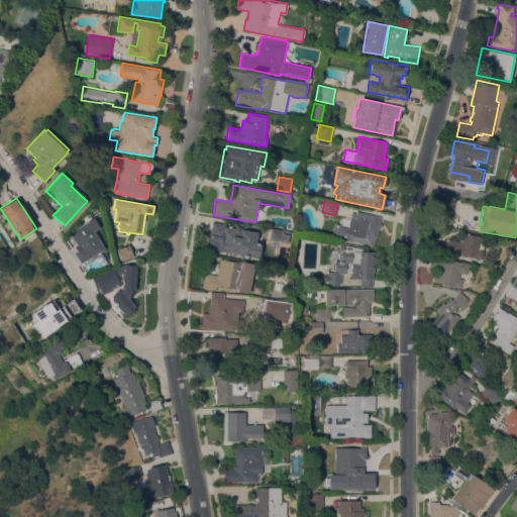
[(356,211),(381,216),(380,222),(381,223),(381,227),(379,226),(377,238),(375,237),(374,246),(331,237),(335,223),(341,224),(342,217),(349,218),(351,212),(355,213),(356,211)]
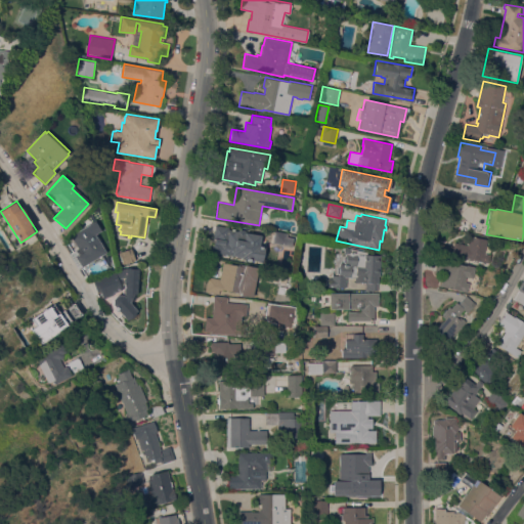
[(95,220),(101,230),(96,233),(103,245),(102,245),(106,252),(82,267),(75,255),(79,252),(77,249),(79,248),(71,235),(95,220)]
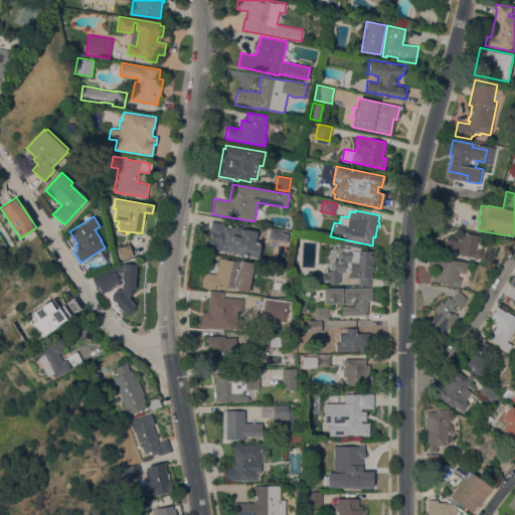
[(211,221),(224,223),(224,225),(233,226),(234,225),(240,226),(241,227),(256,230),(254,241),(261,242),(258,256),(219,249),(218,250),(212,249),(213,248),(208,247),(211,234),(209,234),(211,221)]
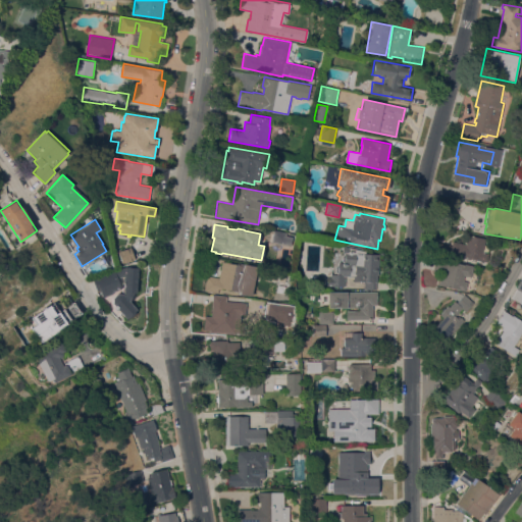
[(284,244),(271,242),(273,230),(286,233),(284,244)]
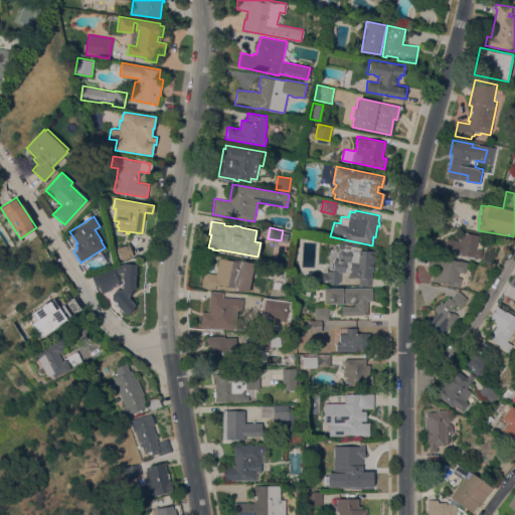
[(462,230),(479,235),(478,241),(483,243),(481,250),(483,250),(481,259),(465,254),(464,255),(458,254),(458,256),(443,252),(443,253),(430,251),(433,239),(445,242),(446,238),(459,241),(460,240),(459,238),(459,236),(461,234),(462,230)]
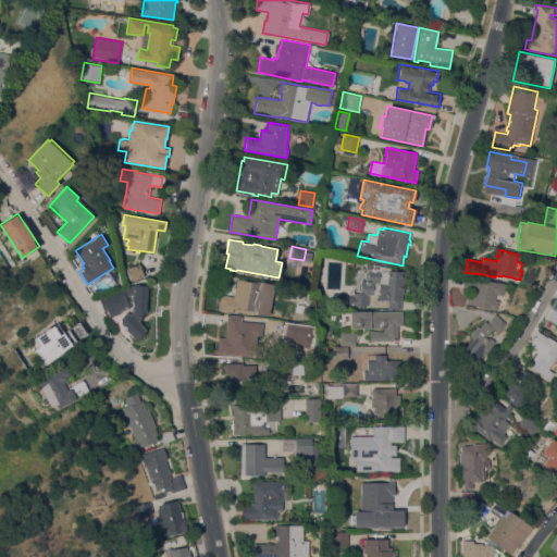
[(387,308),(388,300),(378,299),(378,295),(368,294),(367,306),(345,305),(345,295),(353,296),(353,294),(356,294),(356,293),(361,293),(358,289),(358,284),(361,282),(361,280),(367,280),(364,277),(366,272),(368,270),(364,269),(366,262),(372,263),(390,268),(390,270),(405,271),(404,293),(403,293),(403,301),(401,301),(400,309),(387,308)]
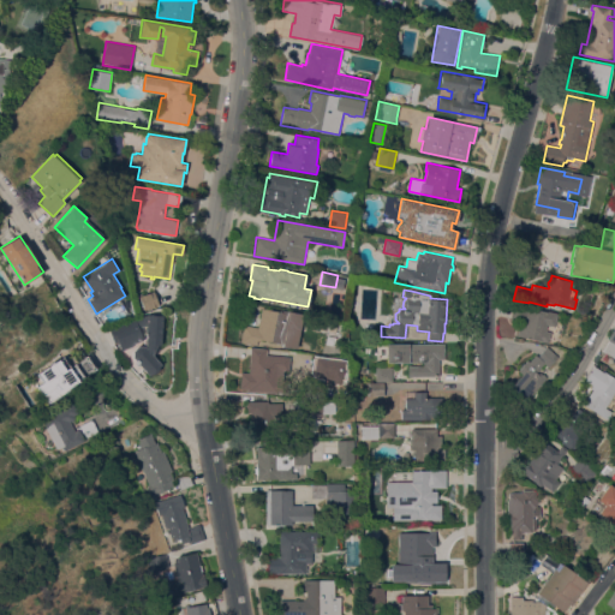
[(154,291),(159,305),(144,310),(139,296),(154,291)]
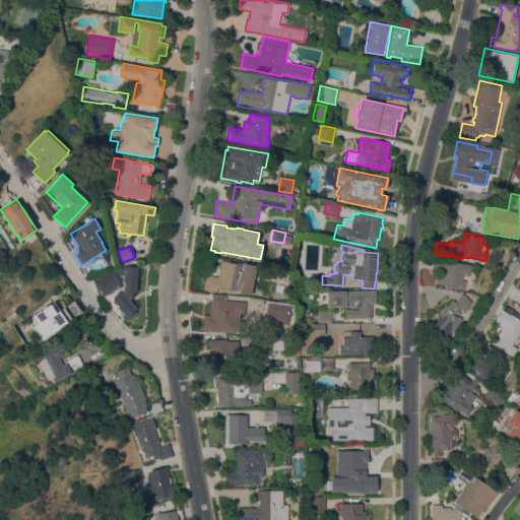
[(471,265),(469,276),(462,274),(461,279),(466,280),(464,289),(437,283),(440,272),(431,270),(434,257),(471,265)]
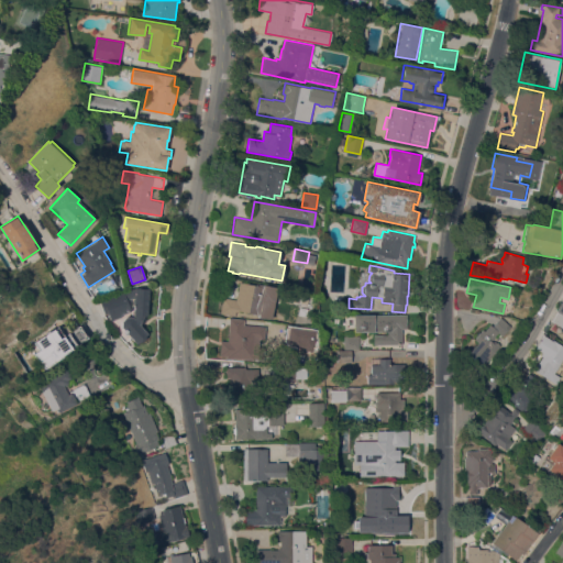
[(239,310),(238,311),(235,311),(234,316),(220,312),(223,297),(235,299),(239,282),(256,286),(256,283),(278,287),(271,319),(258,317),(258,315),(239,310)]
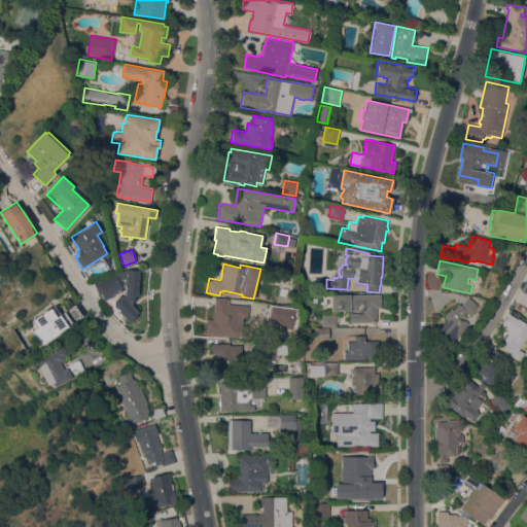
[(139,271),(138,295),(136,295),(136,299),(134,303),(132,305),(138,312),(136,314),(136,315),(136,316),(135,318),(134,319),(133,320),(130,320),(130,319),(127,321),(113,306),(113,300),(117,296),(124,296),(126,279),(123,279),(119,280),(123,291),(112,294),(113,296),(104,300),(103,295),(100,296),(94,281),(123,270),(127,270),(139,271)]
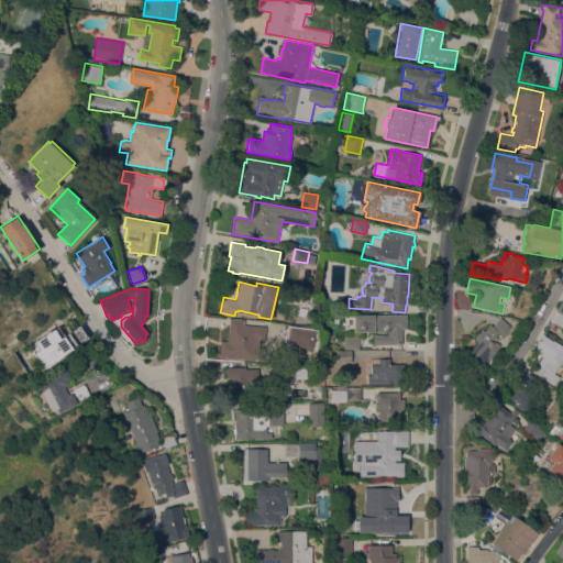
[(562,328),(552,321),(558,311),(556,310),(562,297),(562,328)]
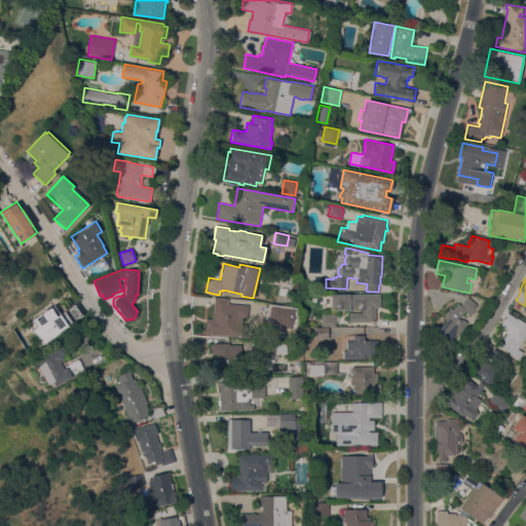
[(375,322),(349,322),(348,312),(363,312),(363,309),(331,309),(331,294),(379,294),(379,307),(375,307),(375,322)]
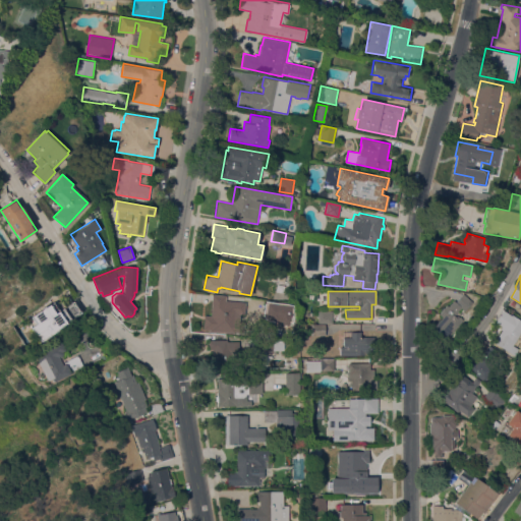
[(454,300),(456,302),(463,293),(471,300),(464,309),(462,307),(454,315),(457,317),(459,315),(460,316),(462,319),(463,320),(447,338),(433,327),(443,316),(439,313),(442,310),(441,309),(443,307),(444,308),(447,304),(448,306),(454,300)]
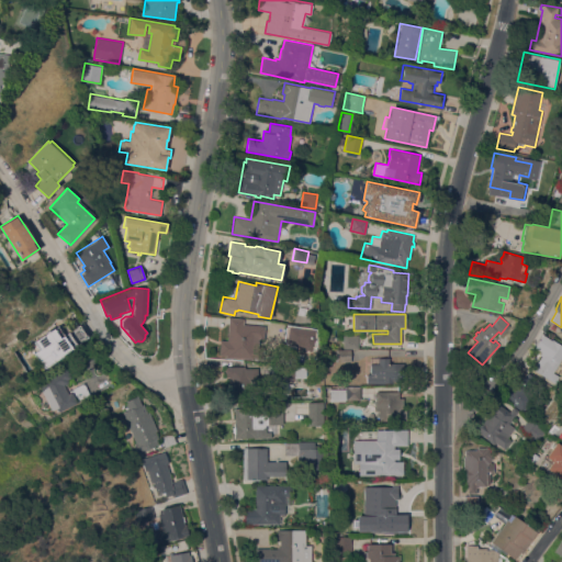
[(265,326),(263,339),(256,338),(254,360),(218,357),(221,325),(228,326),(229,318),(244,319),(243,324),(265,326)]
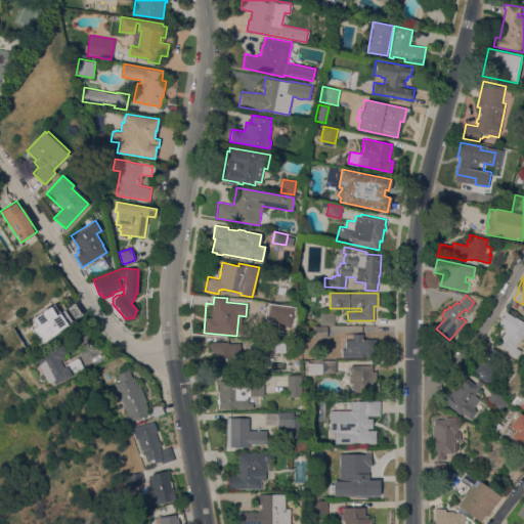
[(81,313),(57,331),(58,332),(39,345),(35,340),(38,337),(36,334),(35,334),(32,330),(32,329),(37,325),(33,318),(54,303),(60,312),(74,303),(81,313)]
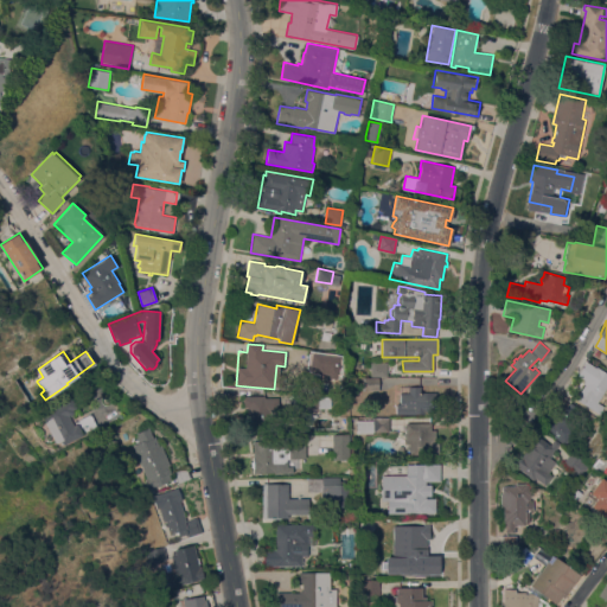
[(339,356),(337,376),(336,375),(334,379),(323,377),(324,372),(310,371),(307,366),(308,353),(312,353),(312,352),(339,356)]
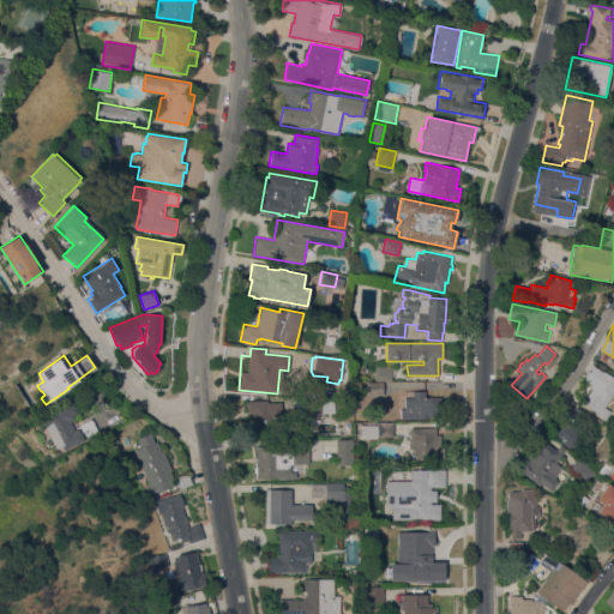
[(391,380),(374,380),(374,366),(391,366),(391,380)]
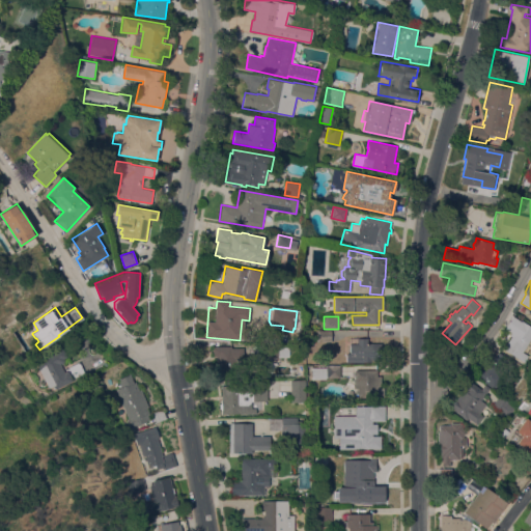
[(530,326),(530,342),(529,341),(523,352),(528,356),(525,361),(503,347),(505,343),(506,343),(511,336),(509,335),(510,332),(504,329),(512,316),(521,322),(522,320),(530,326)]
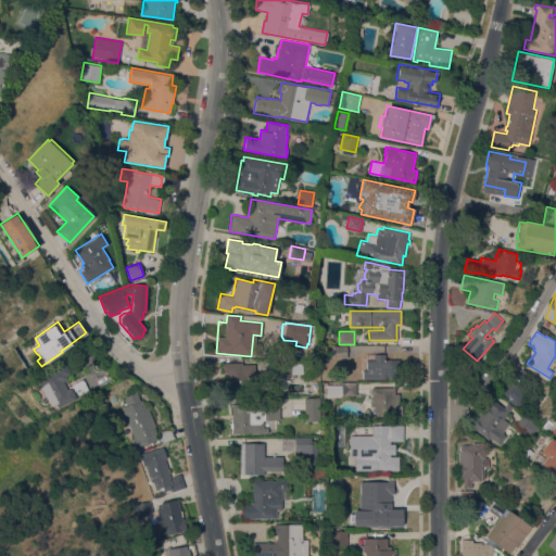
[(346,346),(346,357),(333,357),(333,346),(346,346)]
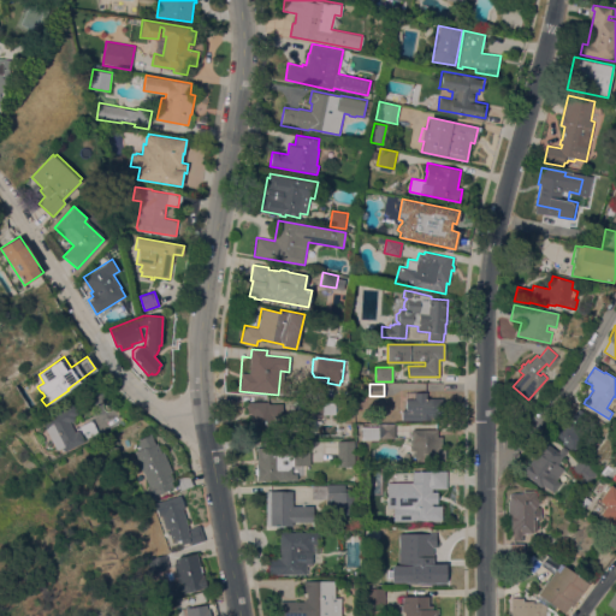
[(427,392),(427,397),(443,398),(442,418),(431,418),(431,420),(402,420),(403,409),(406,409),(406,398),(414,398),(414,391),(427,392)]
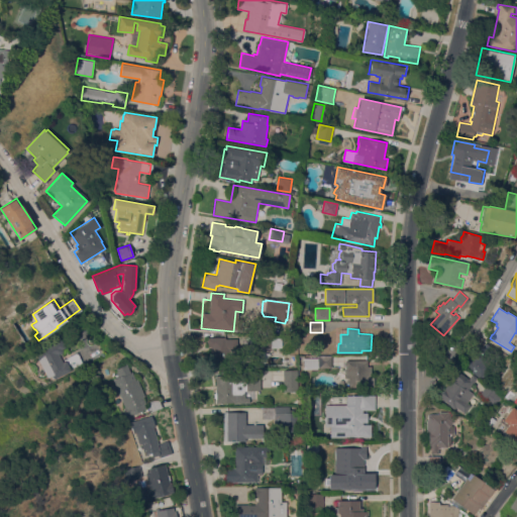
[(271,336),(271,337),(282,337),(282,347),(245,347),(245,336),(271,336)]
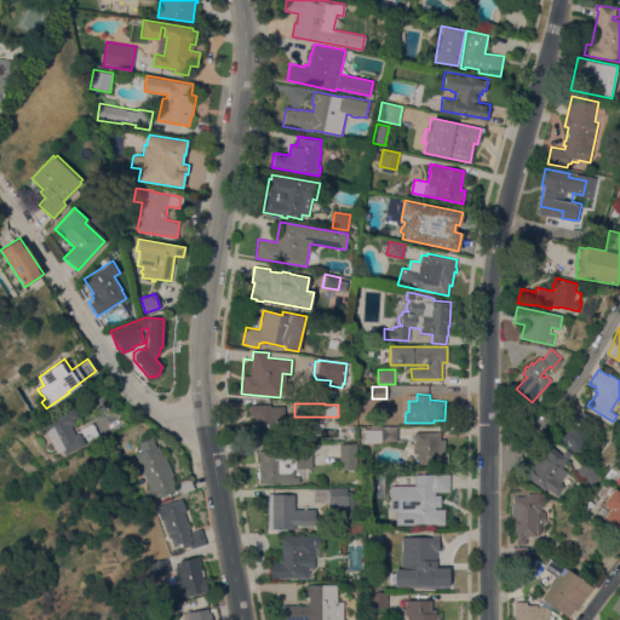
[(581,412),(583,411),(593,419),(586,428),(592,432),(585,441),(586,442),(581,449),(580,448),(575,453),(554,436),(564,423),(567,425),(570,422),(563,415),(572,403),(581,412)]
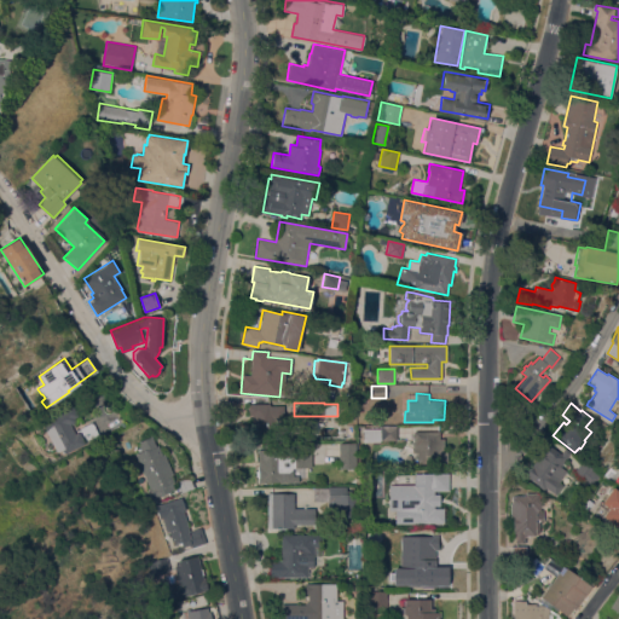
[(270,404),(270,405),(283,405),(283,431),(283,438),(256,438),(256,420),(252,420),(252,415),(247,415),(247,404),(270,404)]
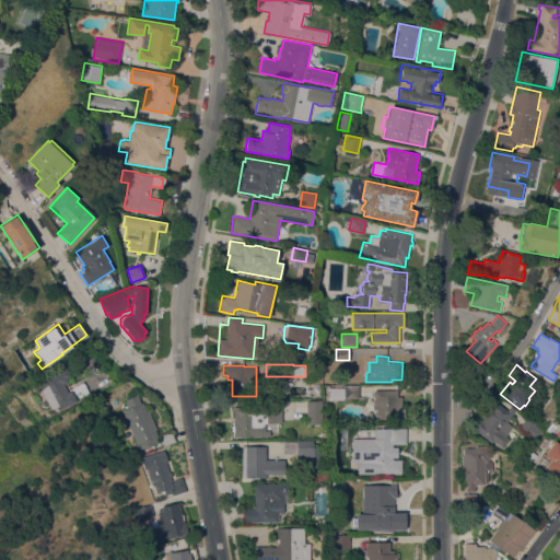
[(90,394),(77,399),(77,401),(58,410),(57,407),(51,409),(38,381),(66,366),(70,376),(67,377),(69,381),(66,382),(67,383),(63,384),(68,392),(71,391),(70,388),(83,382),(90,394)]
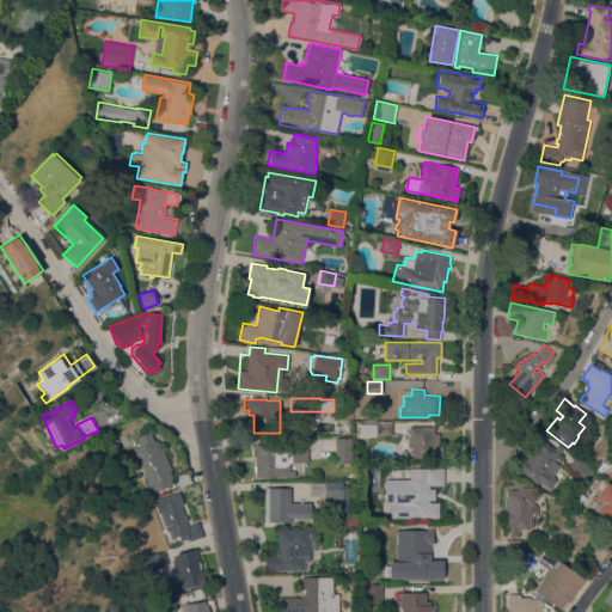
[(377,435),(360,435),(360,423),(379,423),(379,422),(392,422),(392,435),(377,435)]
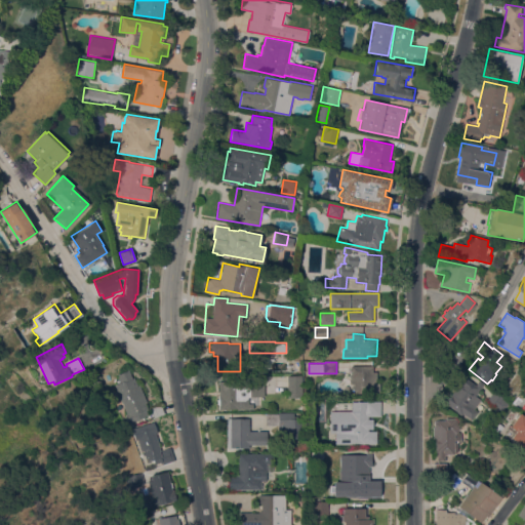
[(373,365),(373,371),(376,371),(376,379),(380,379),(379,393),(354,393),(354,384),(350,384),(350,375),(351,375),(352,370),(350,370),(350,367),(351,367),(351,365),(373,365)]
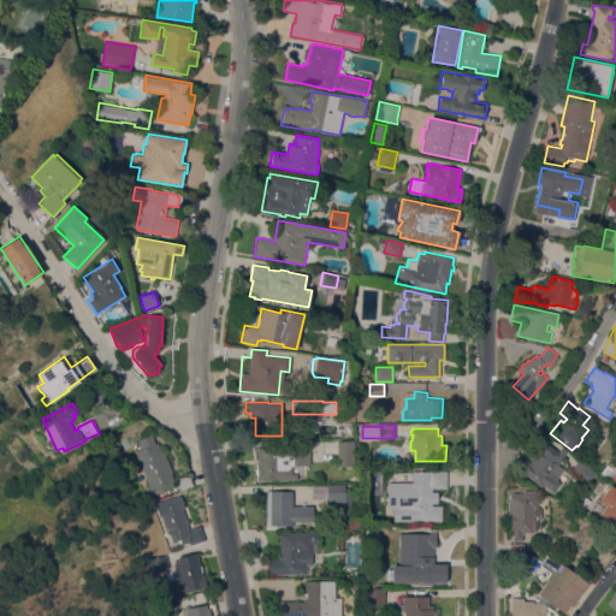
[(135,451),(141,449),(138,443),(140,442),(138,439),(150,434),(155,444),(157,444),(161,452),(164,451),(172,472),(170,473),(176,485),(169,489),(170,490),(160,493),(160,492),(152,496),(147,486),(149,485),(135,451)]
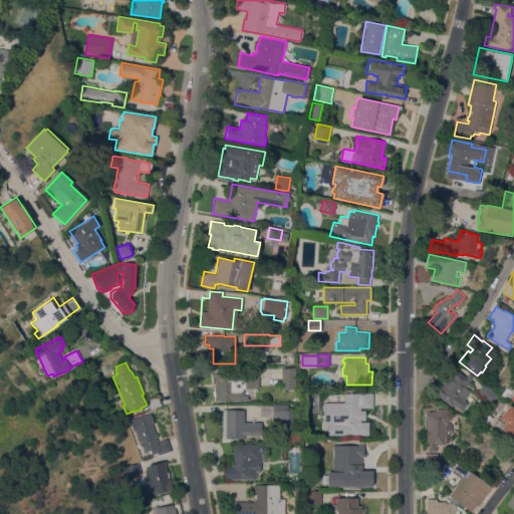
[(295,367),(295,389),(281,389),(281,367),(295,367)]
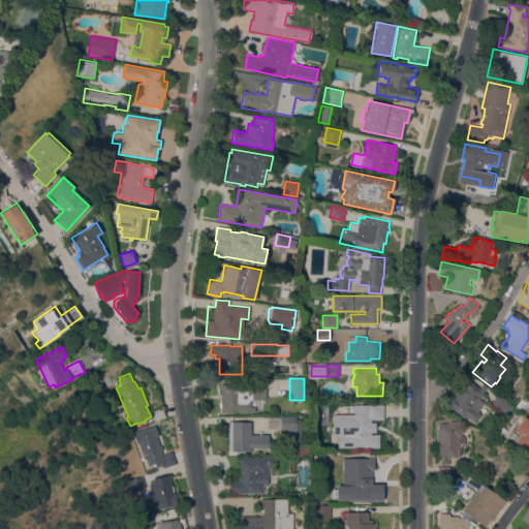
[(477,412),(480,414),(475,423),(466,416),(465,417),(448,406),(467,379),(479,387),(483,382),(488,386),(479,399),(485,402),(477,412)]
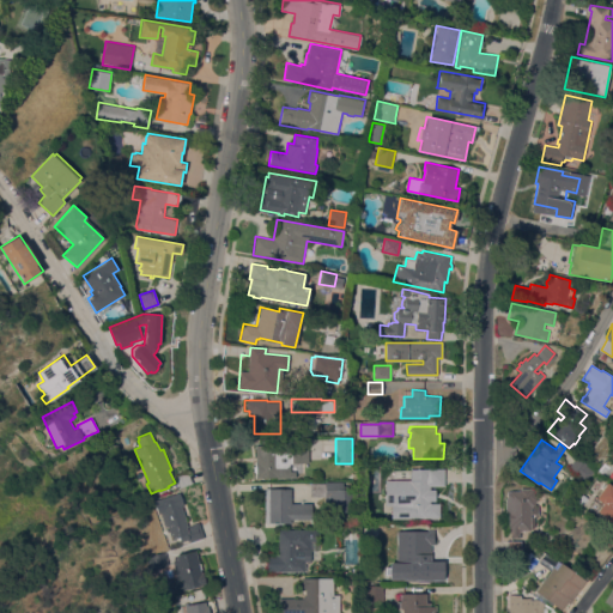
[(255,445),(308,444),(308,462),(290,462),(290,465),(290,472),(296,471),(296,478),(277,478),(277,477),(258,477),(258,478),(256,478),(256,473),(254,471),(254,467),(255,463),(255,445)]
